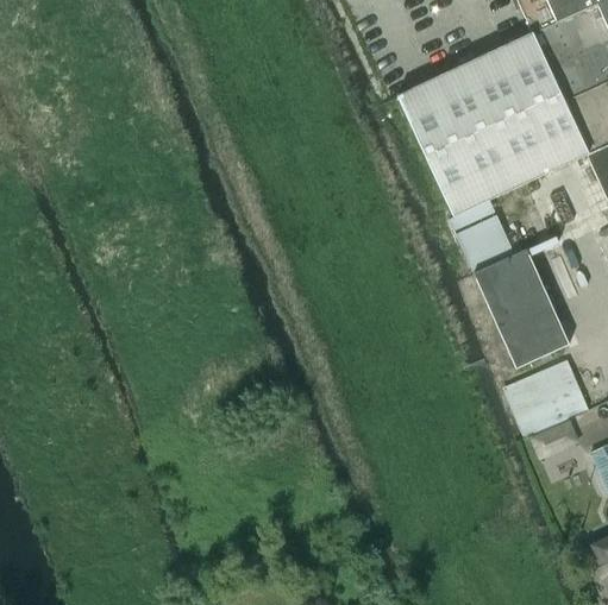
[(518,0),(532,31),(599,0),(518,0)]
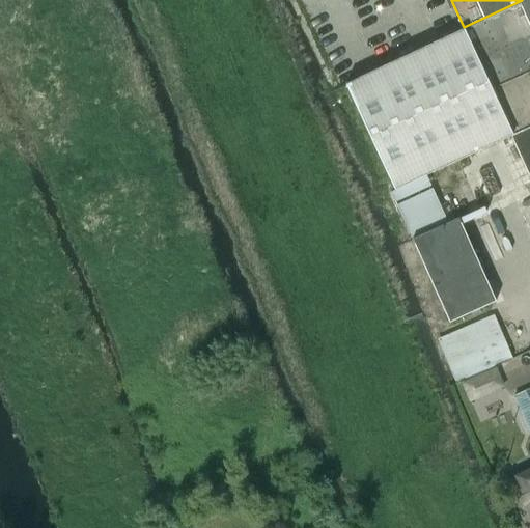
[(492,86),(496,84),(529,68),(529,0),(522,0),(464,27),(477,57),(479,57),(492,86)]
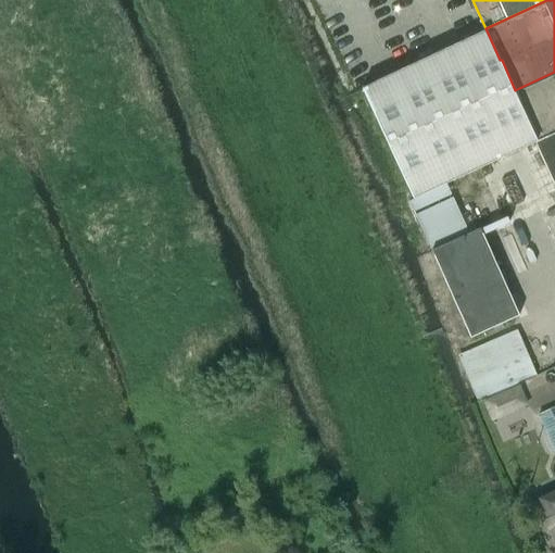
[(534,139),(541,137),(519,88),(515,90),(502,60),(500,60),(486,28),(362,86),(413,196),(534,139)]
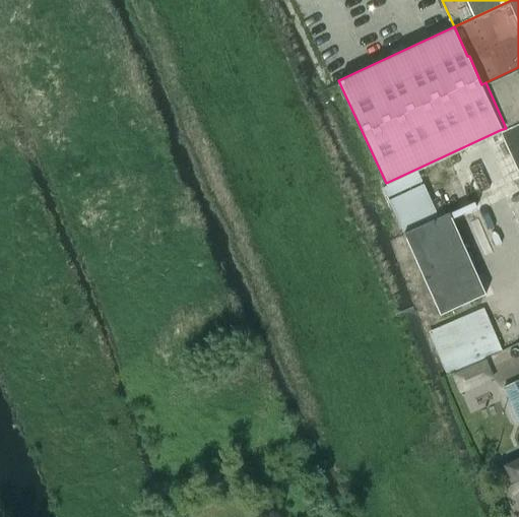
[(506,128),(517,123),(518,122),(518,67),(485,82),(506,128)]
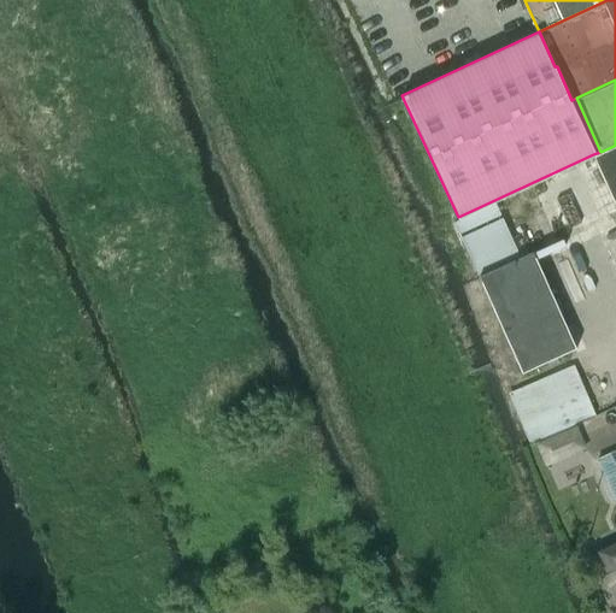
[(615,145),(614,146),(600,152),(593,154),(615,205),(615,145)]
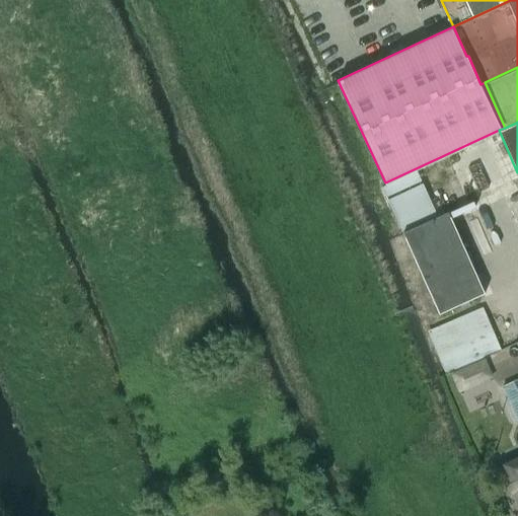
[(447,211),(401,232),(438,313),(483,293),(447,211)]
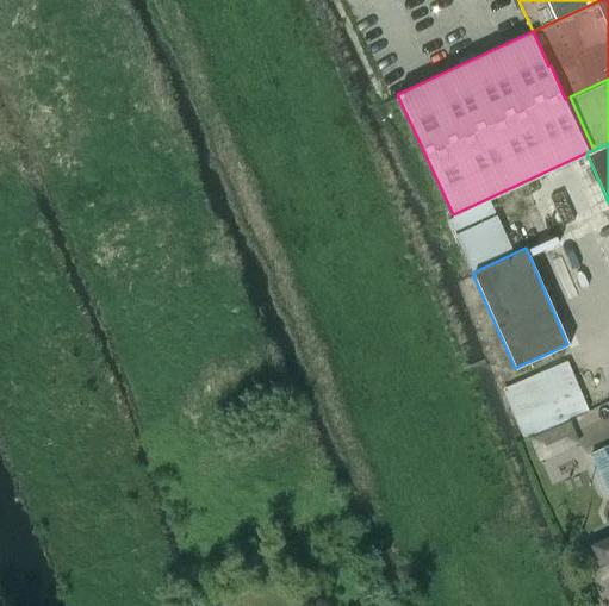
[(571,360),(504,387),(524,437),(591,410),(571,360)]
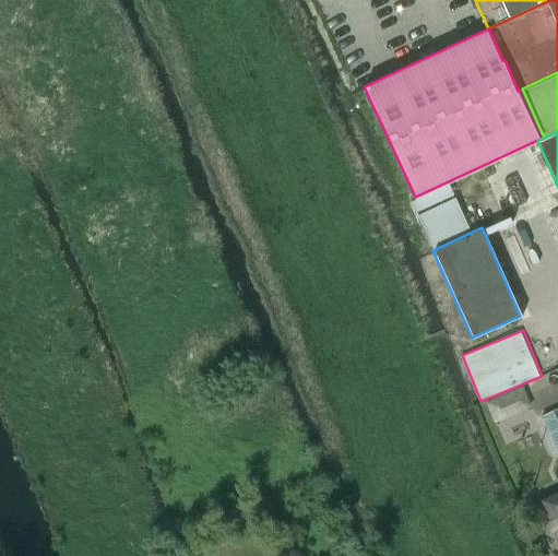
[(557,409),(538,417),(557,457),(557,409)]
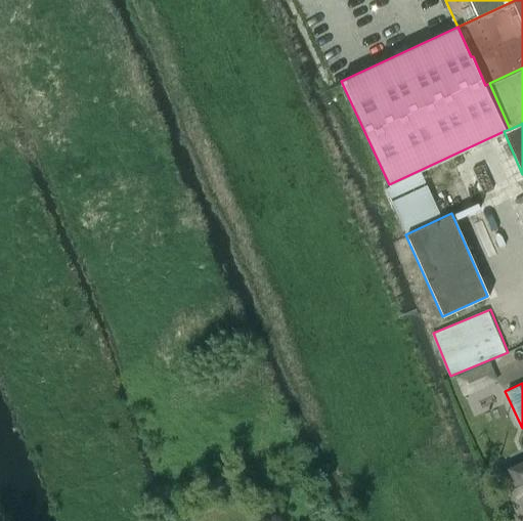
[(522,462),(502,472),(522,517),(522,462)]
